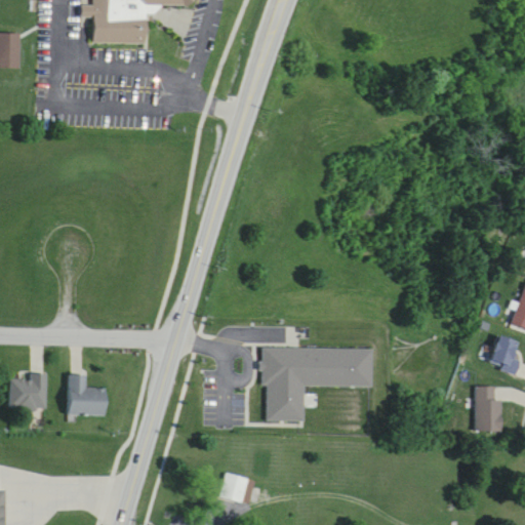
[(88,0),(88,36),(143,36),(143,3),(145,0),(88,0)]
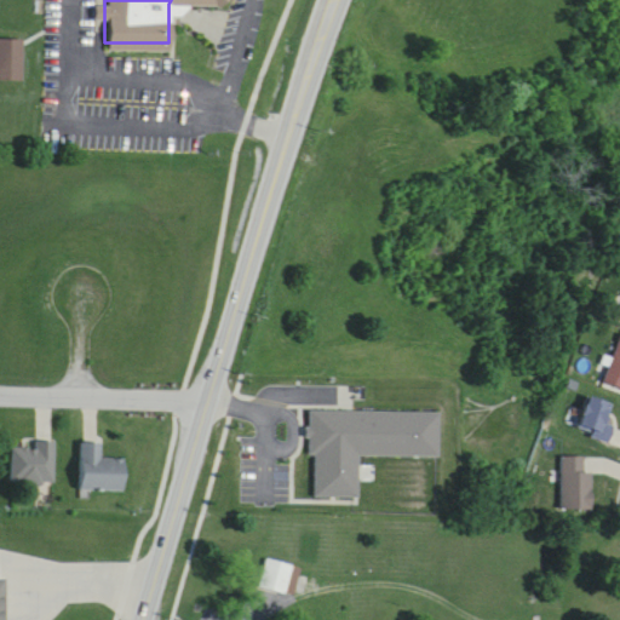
[(0,22),(22,23),(19,63),(0,62),(0,22)]
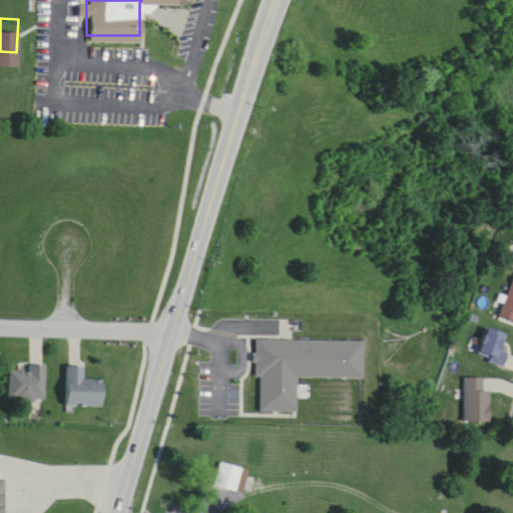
[(512,284),(502,318),(512,321),(512,284)]
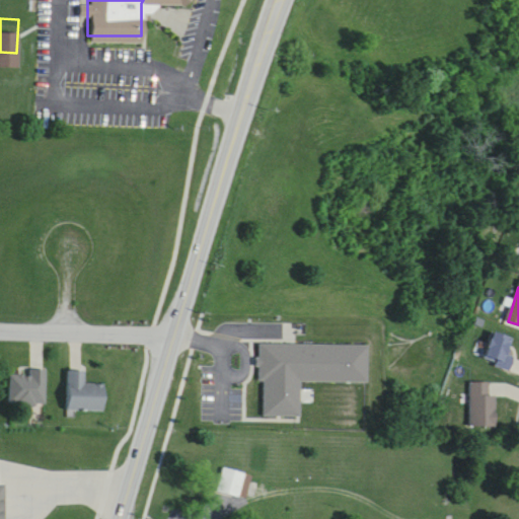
[(47,369),(10,369),(10,404),(47,404),(47,369)]
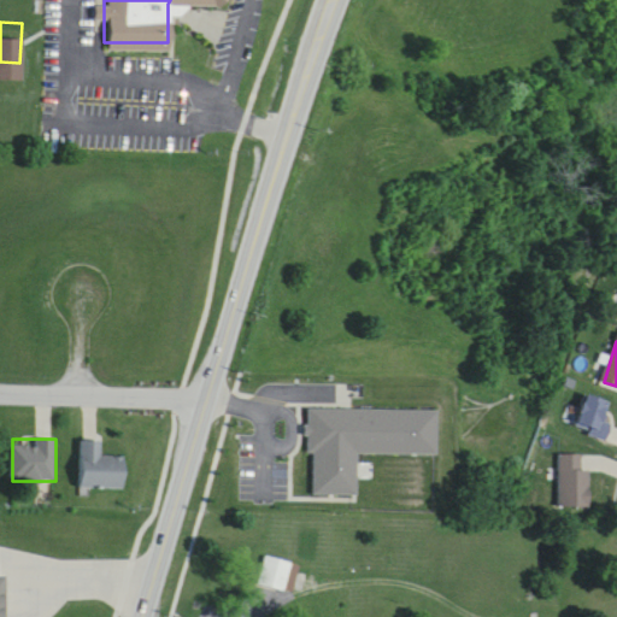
[(125,457),(101,457),(101,441),(81,440),(81,489),(124,489),(125,457)]
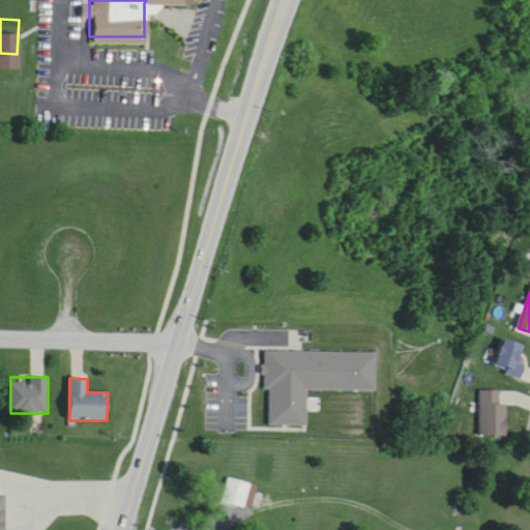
[(481,391),(481,436),(507,436),(507,391),(481,391)]
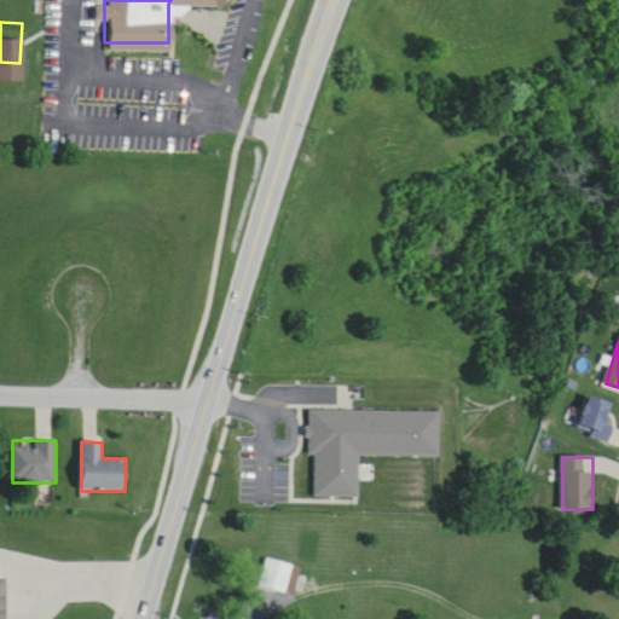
[(260,588),(294,595),(300,566),(266,559),(260,588)]
